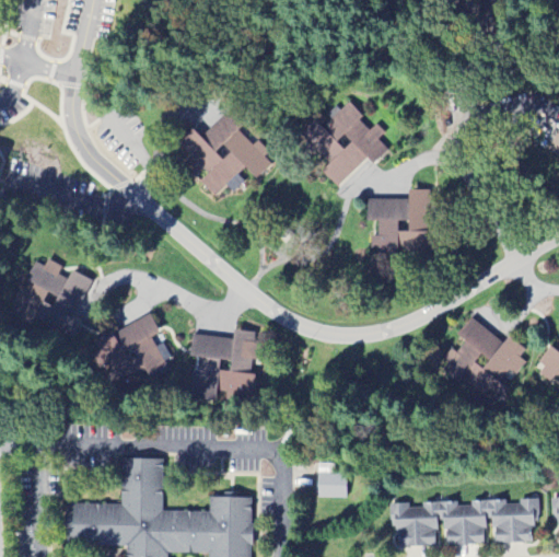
[(337,186),(368,158),(373,163),(389,149),(380,138),(385,132),(376,123),(370,129),(361,119),(364,116),(350,101),(323,126),(315,118),(299,134),(314,150),(316,148),(330,163),(323,170),(337,186)]
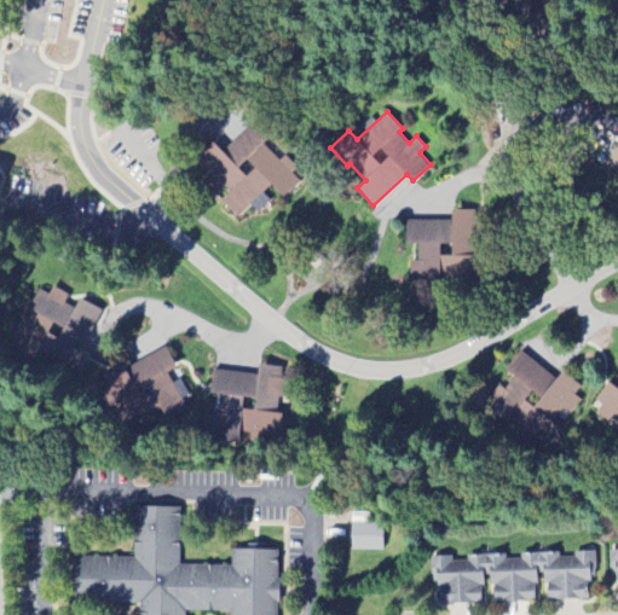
[(240,215),(259,193),(260,193),(270,183),(286,196),(300,178),(293,172),(298,166),(248,123),(225,151),(214,141),(200,158),(212,169),(206,177),(215,184),(219,179),(231,190),(221,199),(240,215)]
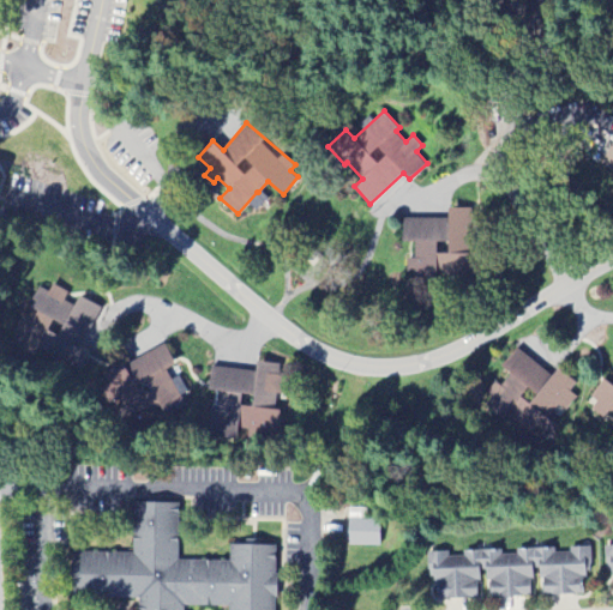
[(612,143),(601,163),(612,169),(612,143)]
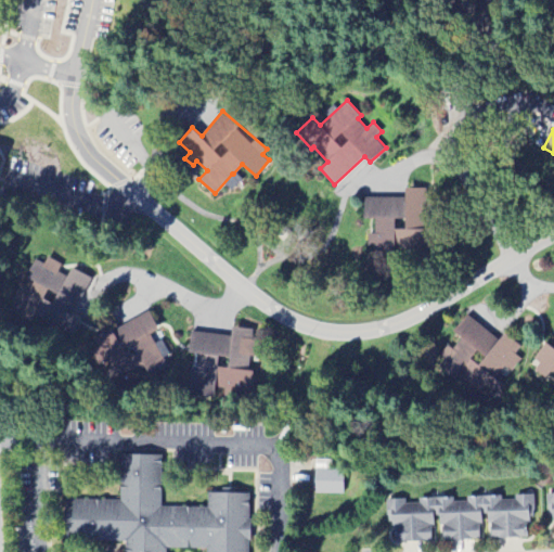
[(364,196),(364,217),(375,217),(375,231),(369,231),(369,248),(425,249),(427,188),(406,188),(406,196),(364,196)]
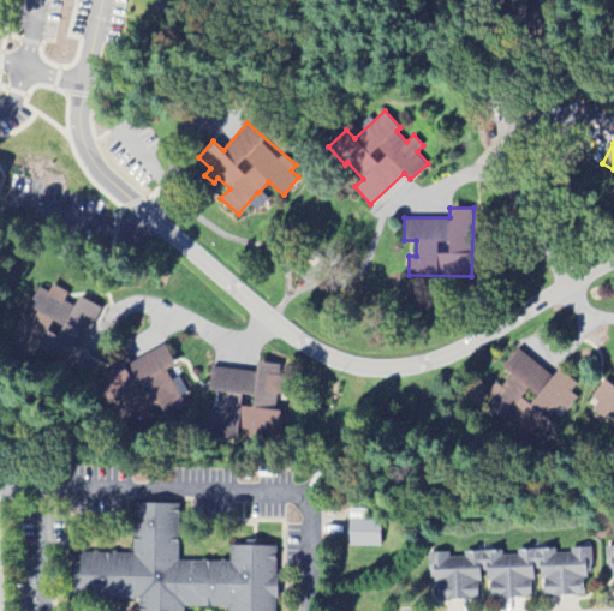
[(102,306),(79,295),(76,305),(64,299),(69,291),(54,283),(51,291),(39,286),(16,333),(21,334),(16,345),(35,354),(37,351),(78,370),(88,351),(82,348),(102,306)]
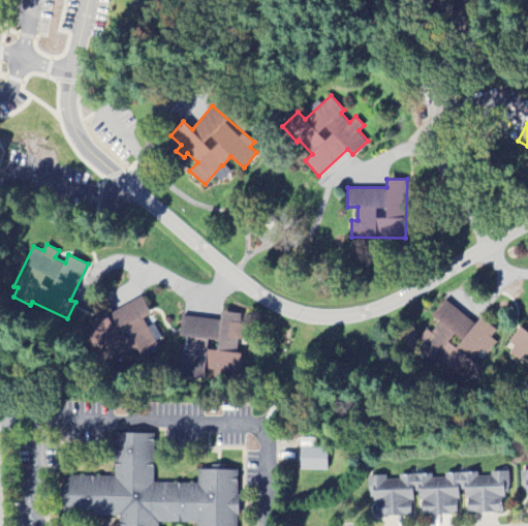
[(89,320),(93,329),(88,333),(93,346),(102,343),(105,350),(99,356),(115,375),(121,372),(136,360),(160,349),(156,341),(161,337),(155,320),(150,313),(143,297),(89,320)]
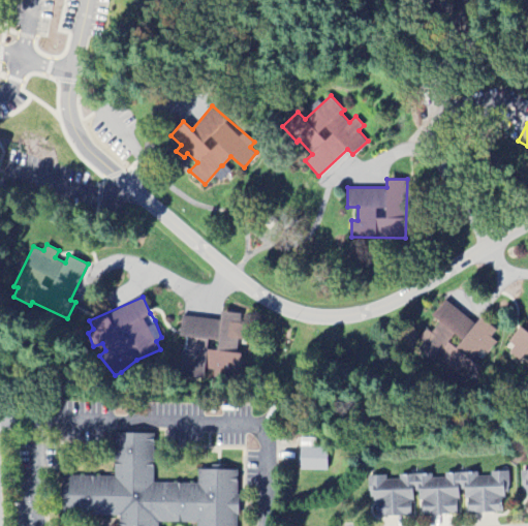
[(462,387),(478,365),(472,360),(480,348),(487,353),(496,340),(491,336),(496,330),(480,317),(476,322),(445,299),(433,315),(440,321),(432,332),(427,328),(420,337),(425,340),(418,348),(434,360),(437,356),(447,364),(442,371),(462,387)]
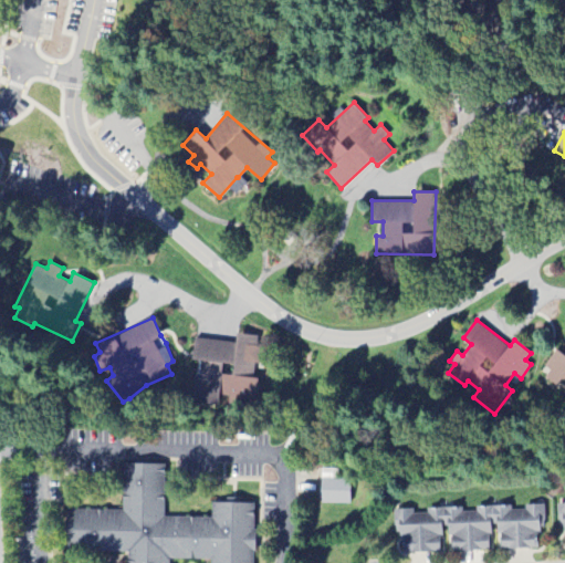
[(255,406),(258,368),(262,368),(264,334),(237,333),(236,341),(195,337),(192,360),(202,361),(201,375),(195,374),(192,392),(199,393),(199,402),(255,406)]
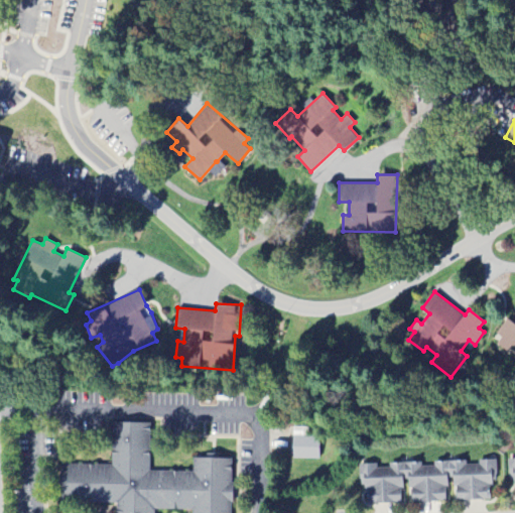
[(514,323),(510,318),(494,340),(508,351),(512,345),(514,347),(514,323)]
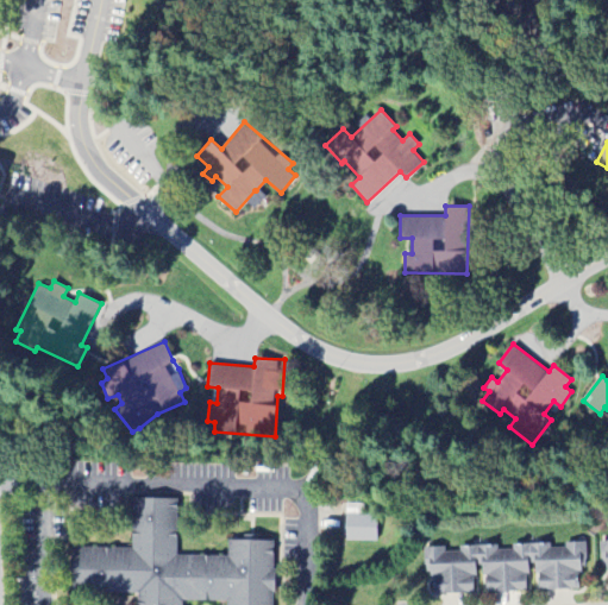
[(273,604),(275,540),(229,539),(229,555),(176,554),(179,497),(133,496),(132,546),(73,544),(71,588),(138,591),(137,604),(273,604)]
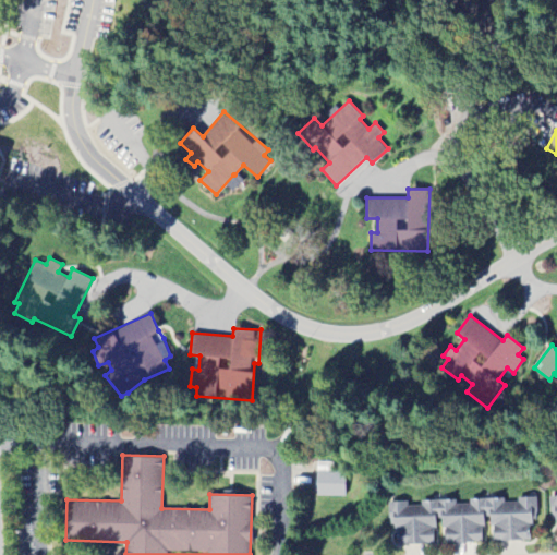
[(316,493),(346,494),(347,472),(317,471),(316,493)]
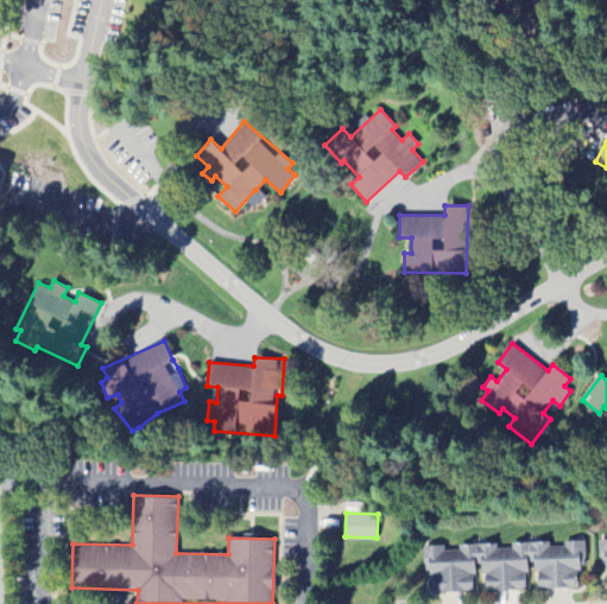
[(579,586),(579,579),(586,550),(586,540),(564,540),(563,545),(558,545),(545,542),(489,545),(488,545),(448,546),(437,544),(424,544),(425,571),(432,573),(434,591),(473,590),(473,578),(484,590),(526,587),(525,577),(530,560),(536,563),(537,587),(579,586)]
